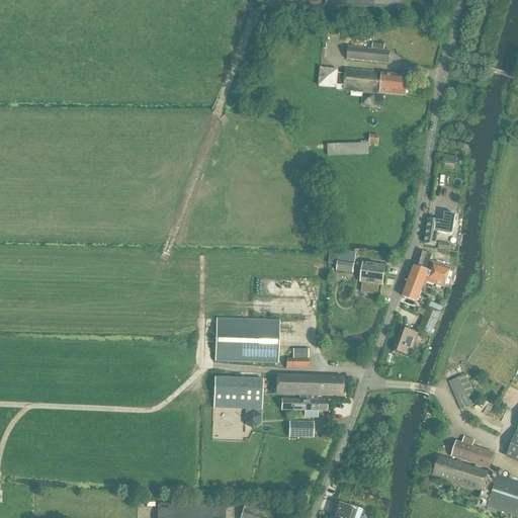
[(389,64),(390,52),(347,48),(346,60),(389,64)]
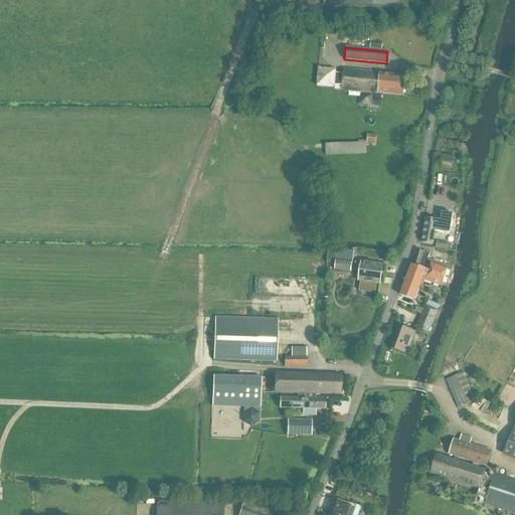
[(343,74),(336,73),(336,70),(319,68),(317,86),(335,88),(334,89),(361,92),(360,105),(371,106),(372,95),(371,95),(371,93),(402,96),(405,75),(343,69),(343,74)]
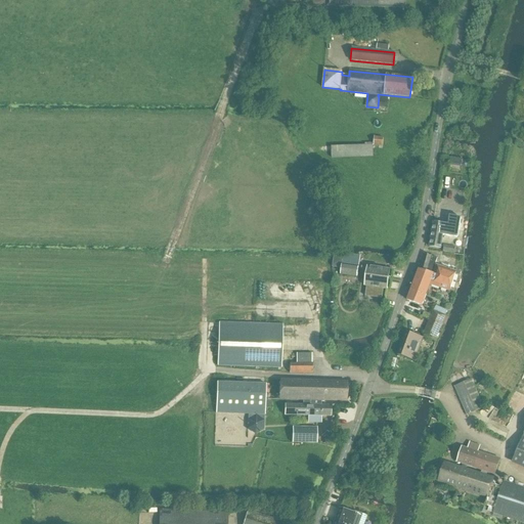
[(374,137),(374,146),(382,147),(383,138),(374,137)]
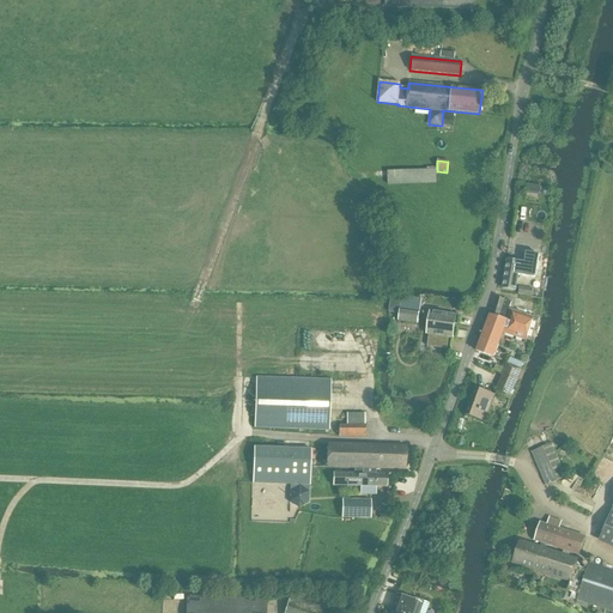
[(435,169),(386,170),(387,183),(436,182),(435,169)]
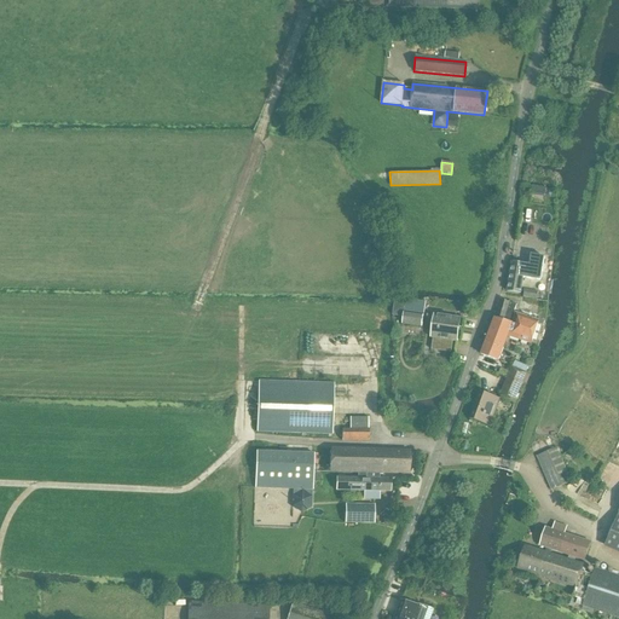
[(532,186),(531,196),(544,197),(545,187),(532,186)]
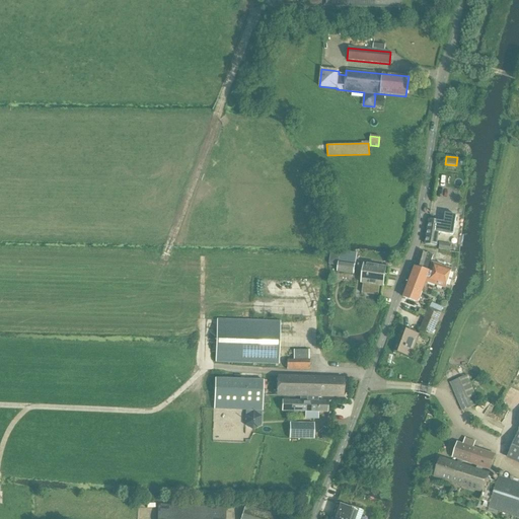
[(453,236),(456,217),(445,215),(444,223),(428,221),(425,244),(436,246),(438,234),(453,236)]
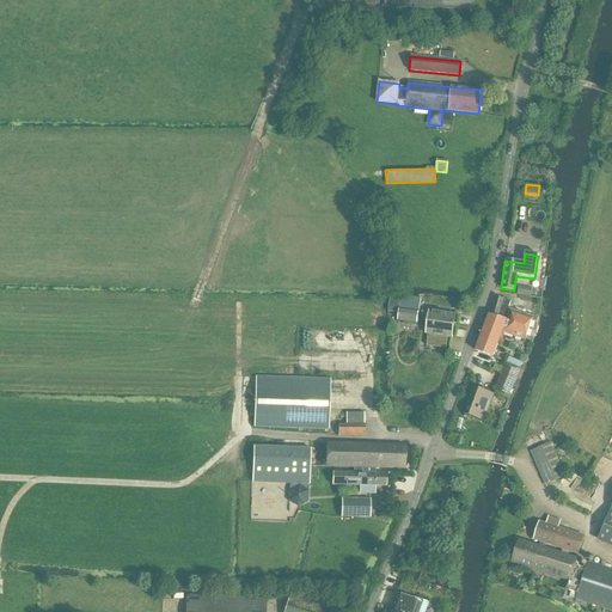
[(519,287),(516,295),(530,298),(531,289),(519,287)]
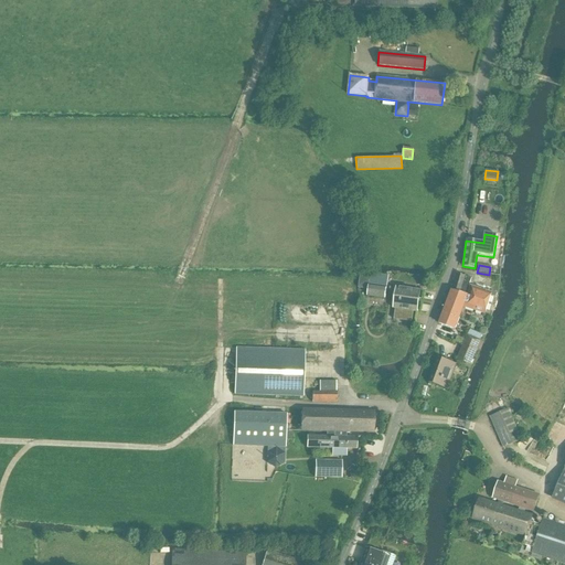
[(360,279),(359,289),(360,290),(363,290),(368,291),(366,298),(384,300),(386,288),(387,281),(386,281),(387,277),(377,275),(370,276),(370,278),(370,279),(363,278),(362,278),(361,278),(360,278),(360,279)]
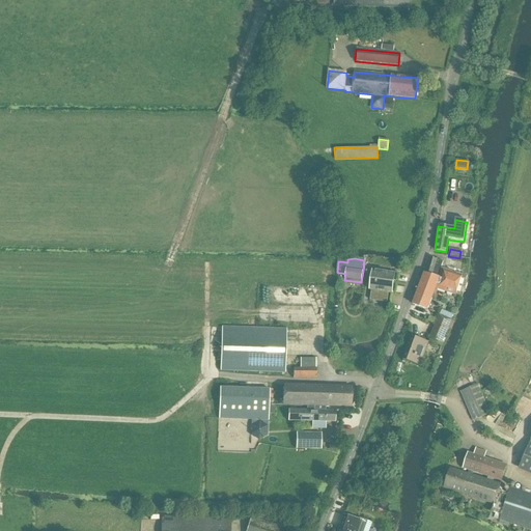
[(424,271),(439,275),(442,262),(429,258),(424,271)]
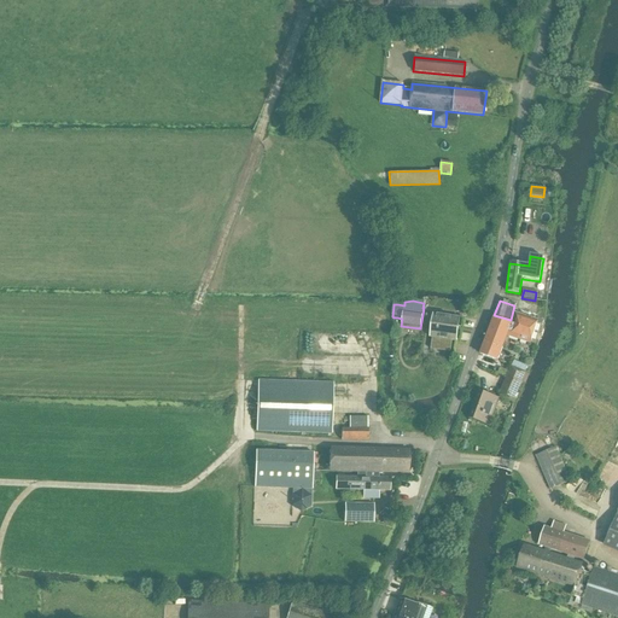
[(511,320),(494,315),(481,355),(496,361),(502,347),(505,347),(508,337),(530,344),(537,321),(514,314),(511,324),(509,324),(511,320)]
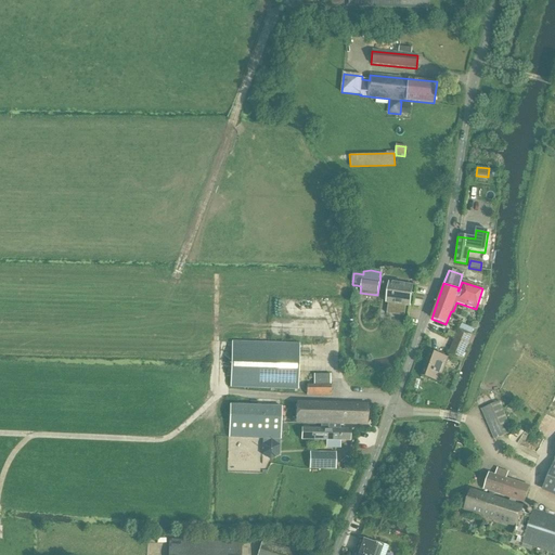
[(389,283),(386,304),(388,304),(386,314),(403,318),(405,307),(409,307),(412,286),(389,283)]
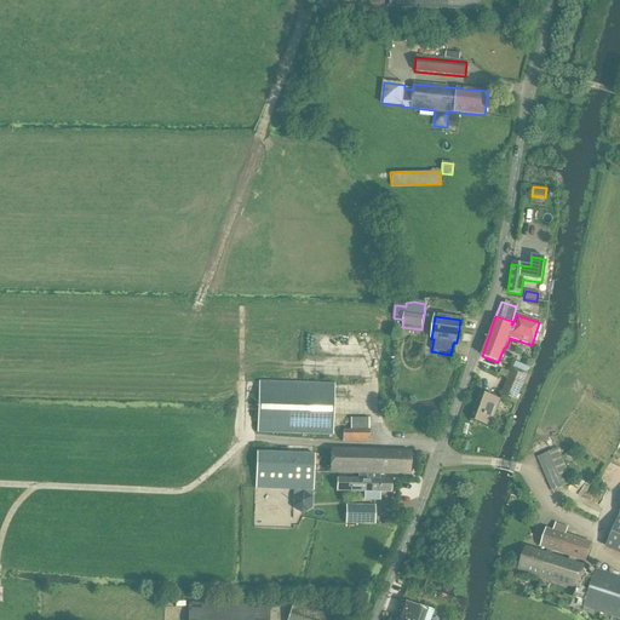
[(512,368),(500,399),(515,405),(527,375),(512,368)]
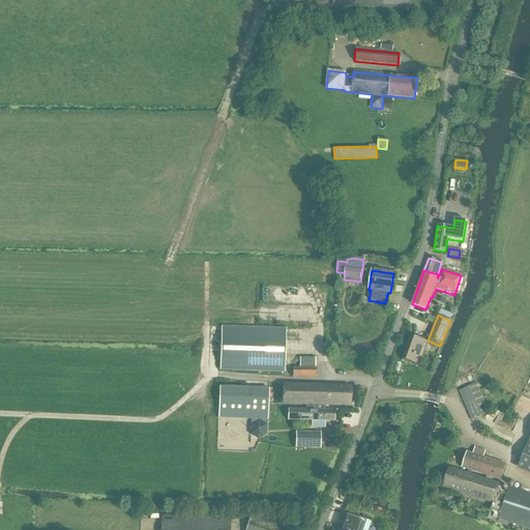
[(284,373),(286,329),(222,327),(219,371),(284,373)]
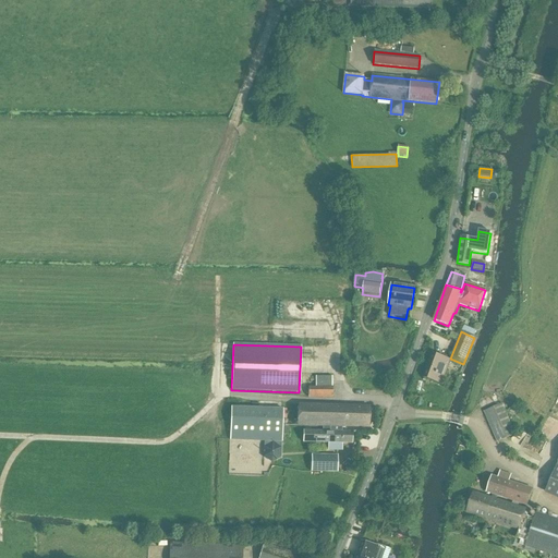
[(441,384),(449,361),(431,354),(423,377),(441,384)]
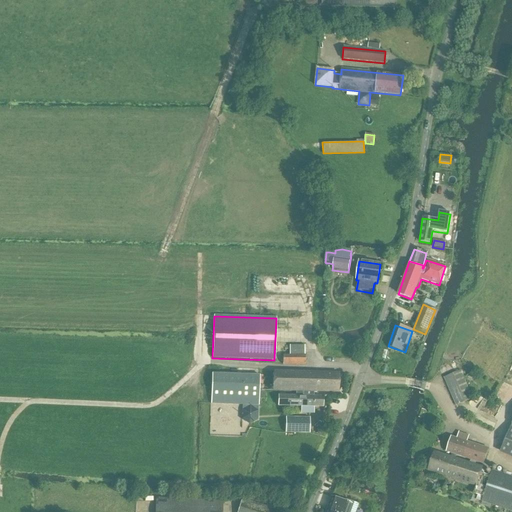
[(303,365),(304,346),(289,346),(289,356),(282,356),(282,364),(303,365)]
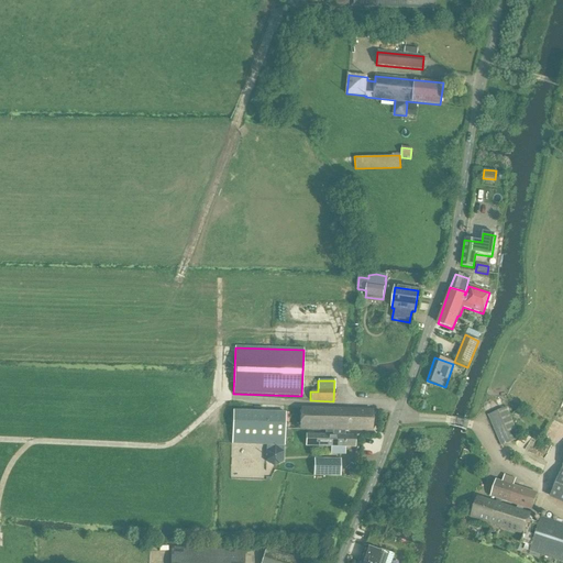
[(500,445),(519,438),(507,408),(488,417),(500,445)]
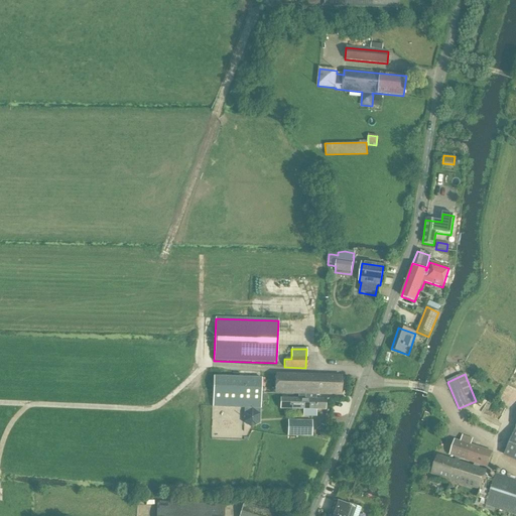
[(275,375),(275,394),(304,395),(311,395),(312,376),(275,375)]
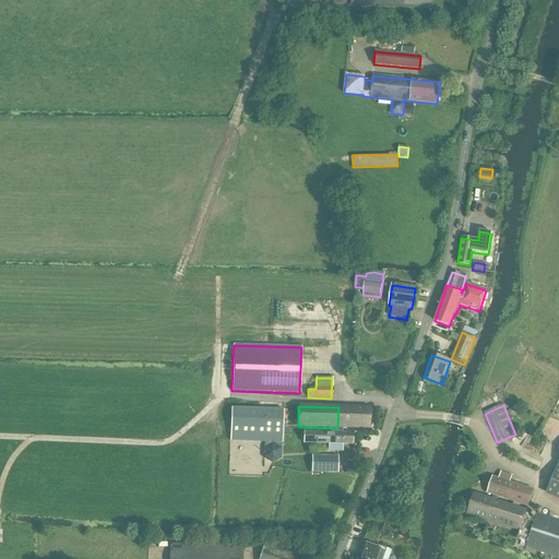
[(339,407),(337,428),(342,428),(368,429),(368,408),(339,407)]
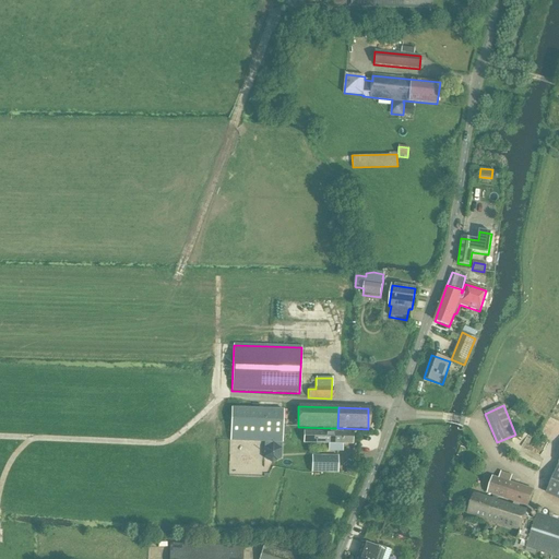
[(232,408),(230,441),(263,442),(283,443),(283,409),(232,408)]
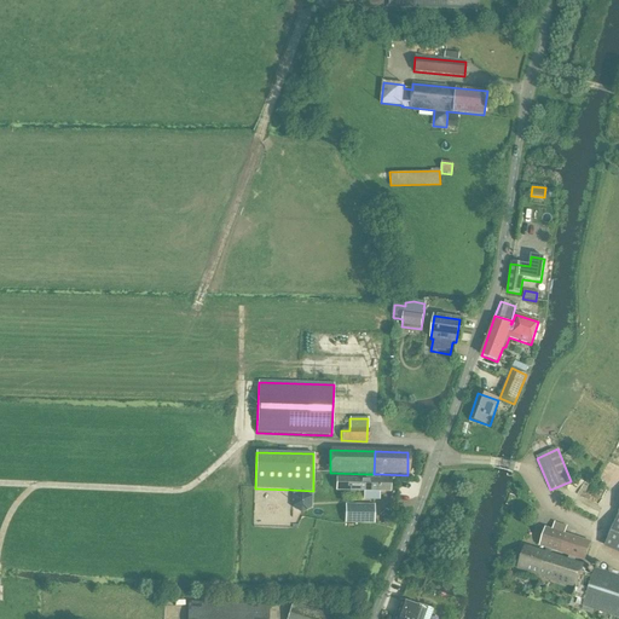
[(335,478),(335,492),(363,493),(363,501),(377,501),(377,493),(389,493),(389,480),(379,479),(379,474),(374,474),(365,474),(365,479),(335,478)]
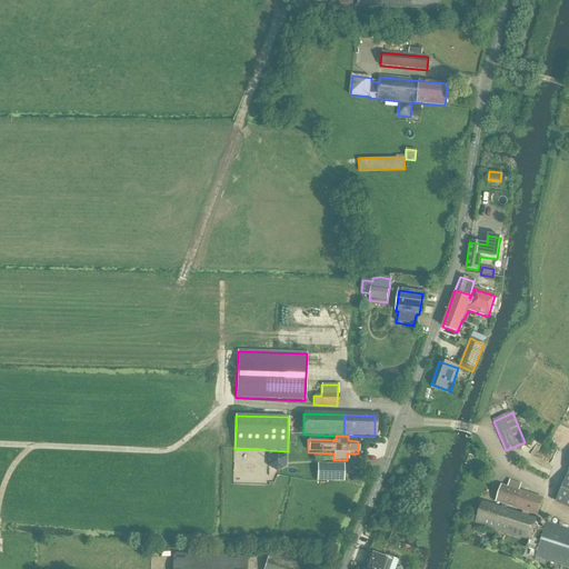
[(287,468),(288,451),(268,450),(267,467),(276,473),(287,468)]
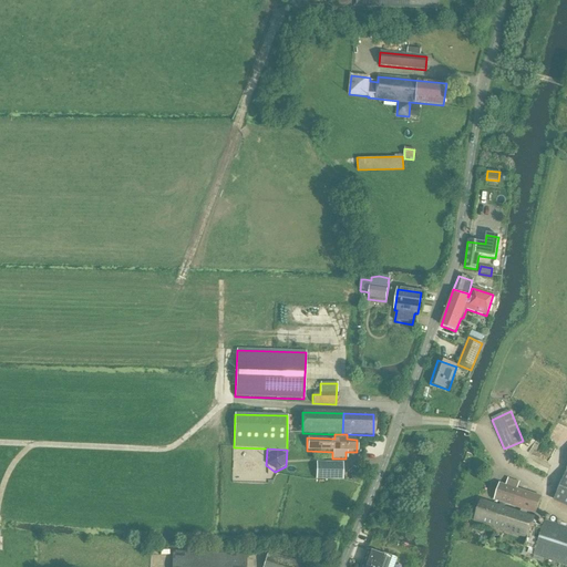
[(341,480),(341,464),(316,463),(315,480),(341,480)]
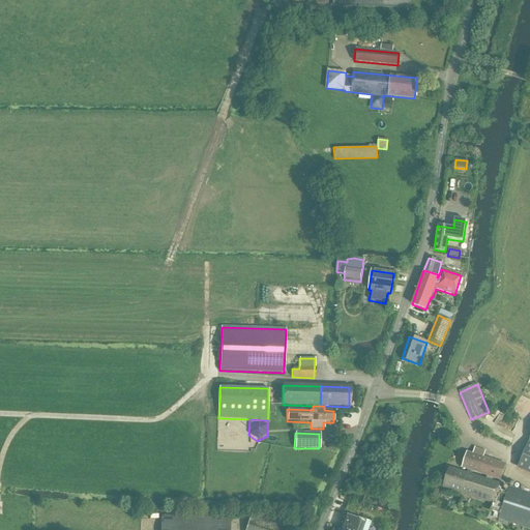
[(529,443),(528,443),(519,466),(529,471),(529,443)]
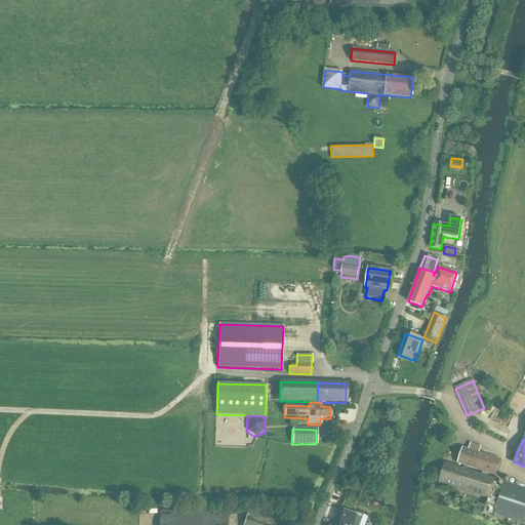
[(478,453),(480,446),(470,443),(468,450),(462,448),(457,463),(462,466),(461,469),(445,463),(439,483),(487,497),(485,506),(494,509),(493,514),(524,523),(524,488),(503,482),(501,488),(492,485),(493,479),(467,471),(468,467),(495,476),(499,460),(478,453)]
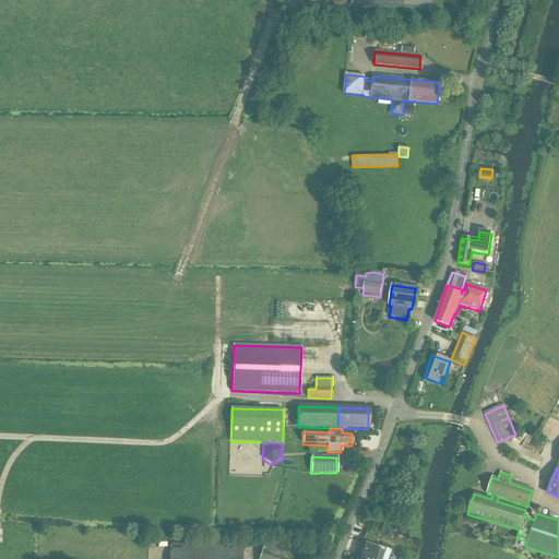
[(356,556),(364,558),(388,558),(391,550),(377,546),(376,548),(360,543),(356,556)]
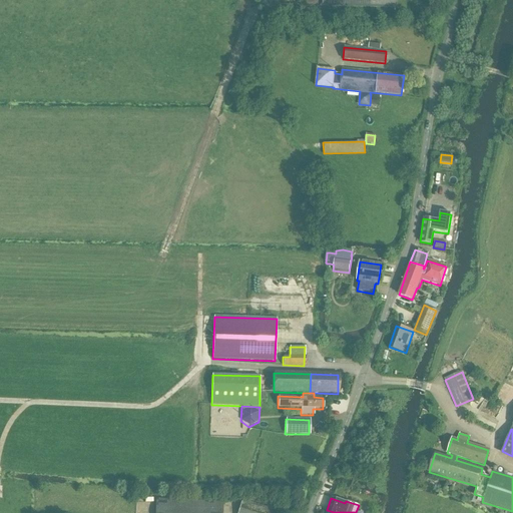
[(220,512),(221,502),(155,499),(154,512),(220,512)]
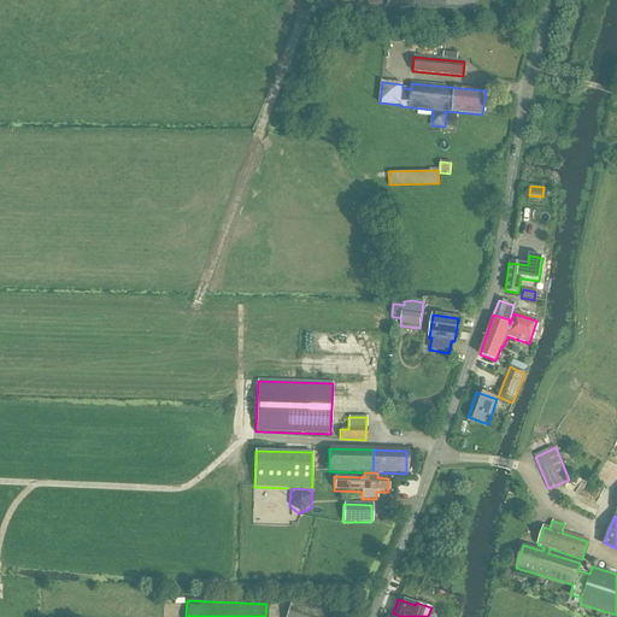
[(335,616),(336,616),(291,601),(285,616),(335,616)]
